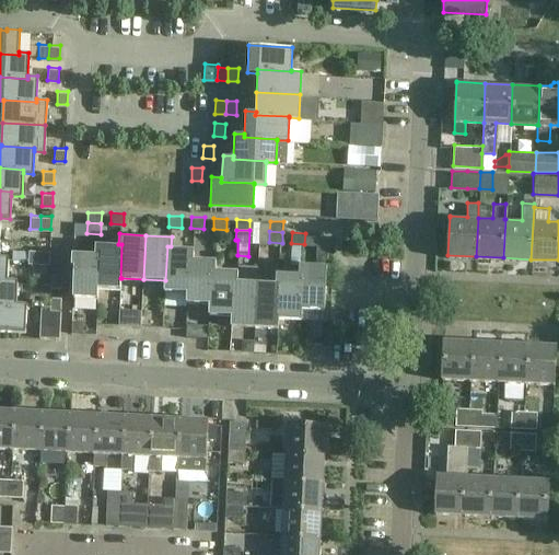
[(95,243),(95,253),(99,254),(96,287),(97,287),(120,288),(121,278),(120,278),(121,244),(118,244),(95,243)]
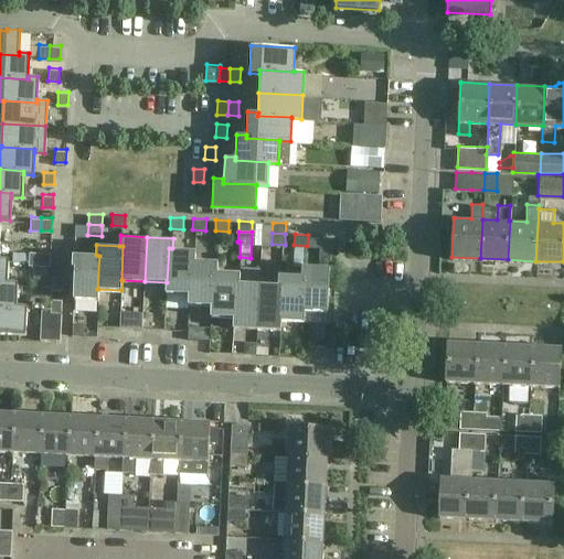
[(330,267),(328,267),(329,247),(318,246),(317,266),(302,266),(301,276),(306,276),(304,309),(305,310),(327,311),(330,267)]
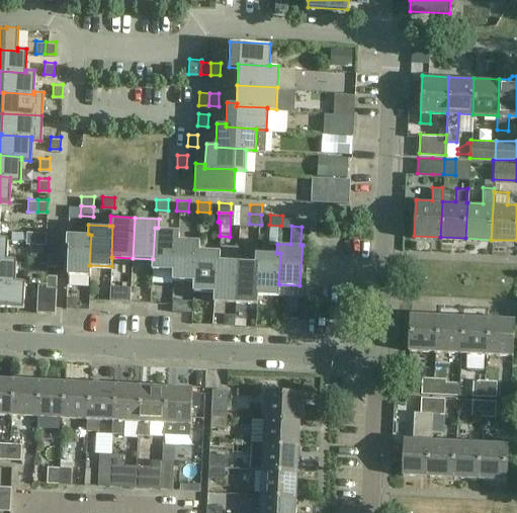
[(179,229),(158,228),(155,228),(153,259),(152,268),(173,269),(174,269),(175,239),(179,239),(179,229)]
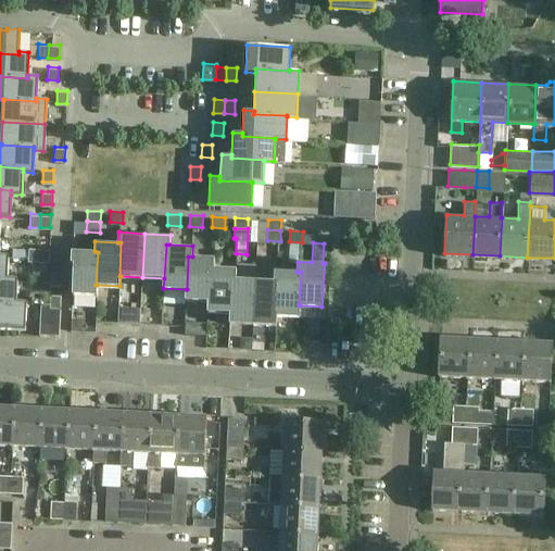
[(28,260),(38,261),(39,248),(28,247),(28,260)]
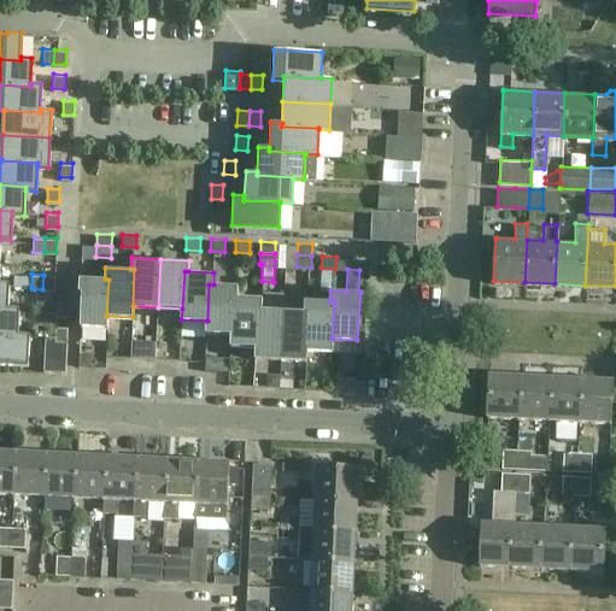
[(56,275),(44,275),(42,289),(54,289),(56,275)]
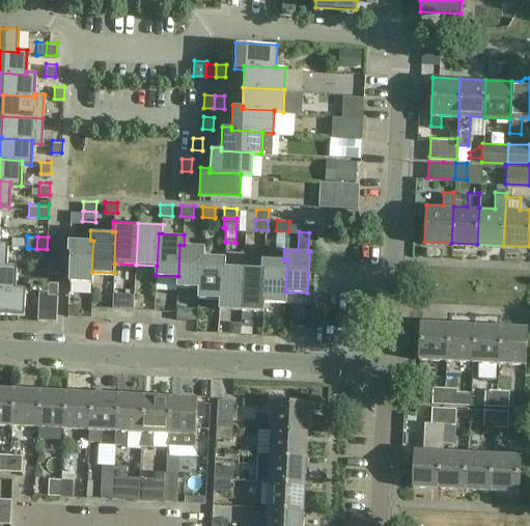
[(90,240),(68,239),(68,250),(71,251),(70,280),(92,281),(92,272),(91,272),(93,241),(90,240)]
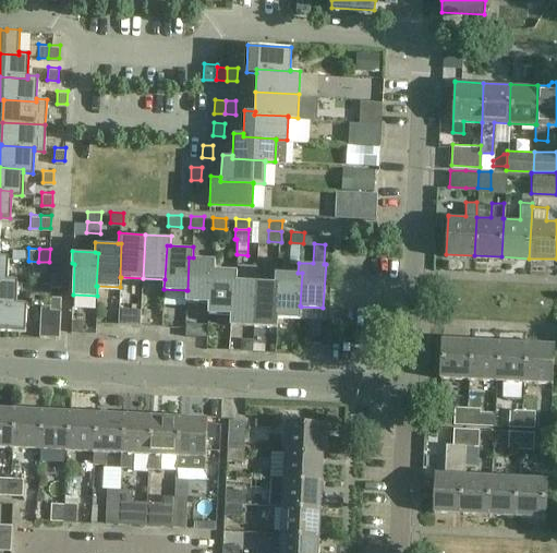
[(9,256),(0,255),(0,281),(7,283),(8,278),(9,256)]
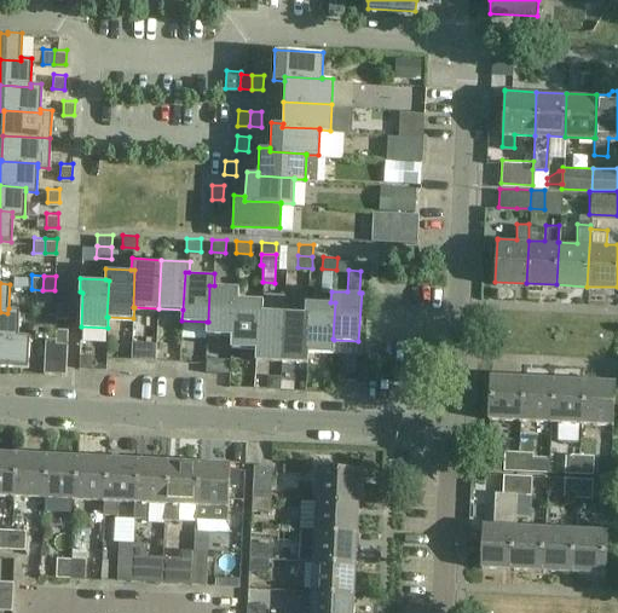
[(208,322),(207,322),(207,333),(231,334),(232,334),(235,298),(237,298),(238,287),(214,285),(209,285),(208,322)]
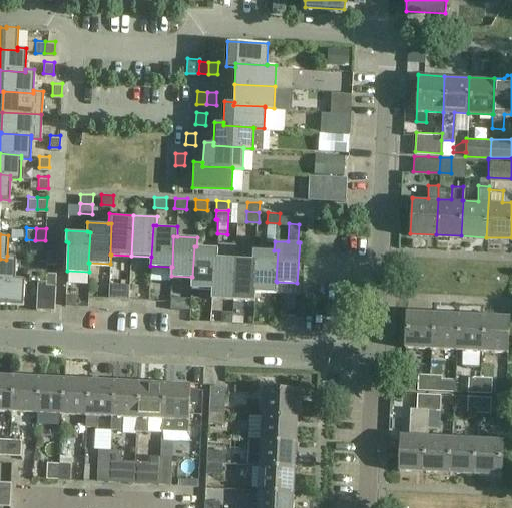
[(217,247),(196,246),(194,246),(192,277),(191,277),(191,287),(211,288),(212,288),(214,257),(217,257),(217,247)]
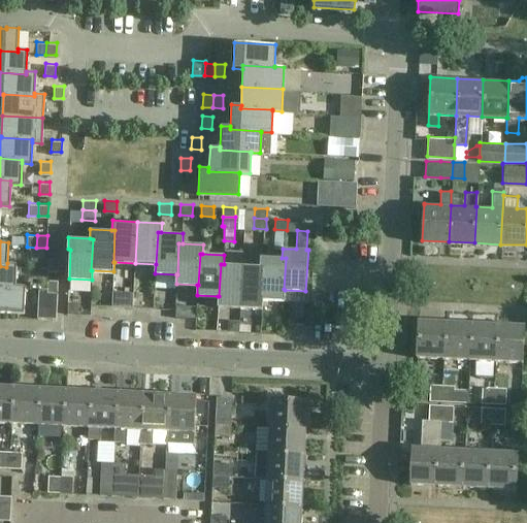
[(59,257),(48,257),(48,269),(58,270),(59,257)]
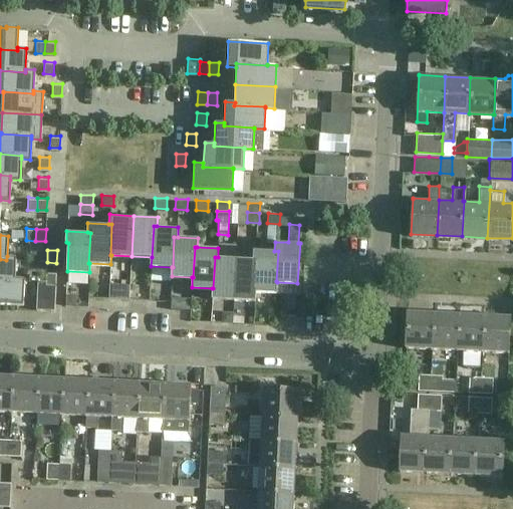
[(253,250),(253,259),(256,259),(255,290),(276,291),(277,282),(276,281),(278,251),(274,251),(253,250)]
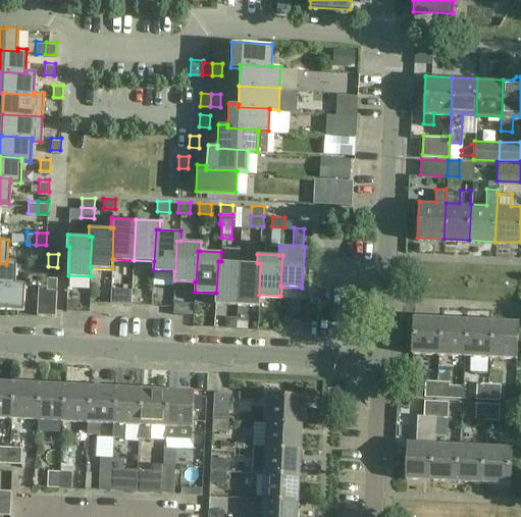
[(0,285),(15,286),(15,282),(16,261),(7,260),(6,264),(0,263),(0,285)]
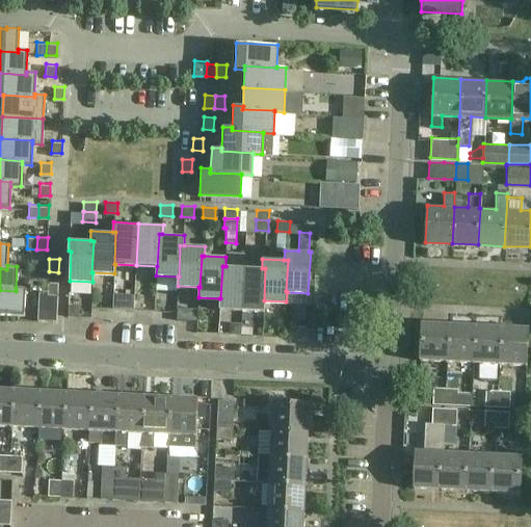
[(219,308),(242,309),(244,267),(226,266),(222,266),(220,298),(219,298),(219,308)]
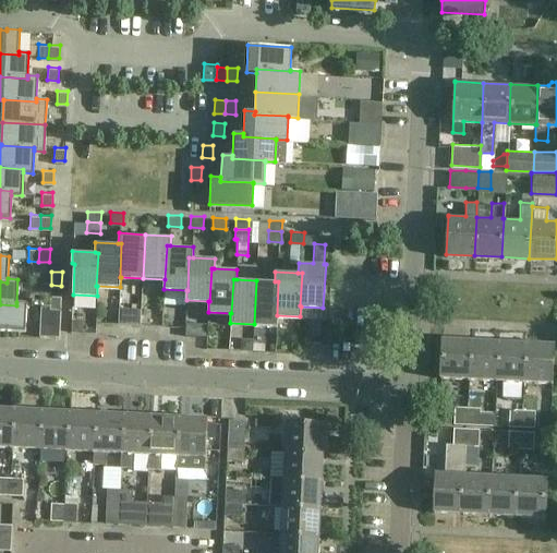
[(275,281),(256,280),(254,324),(277,325),(277,315),(278,281),(275,281)]
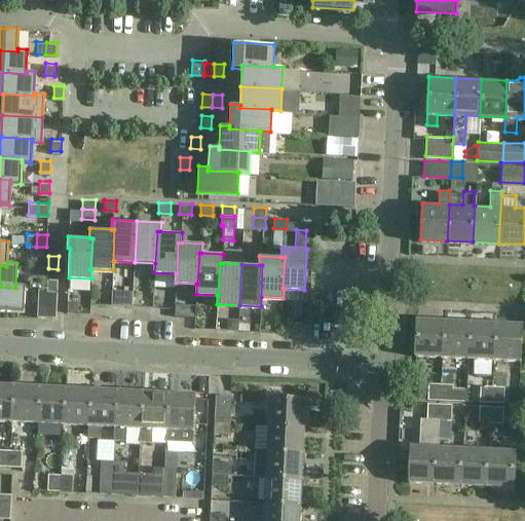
[(47,290),(57,290),(58,277),(47,277),(47,286),(47,290)]
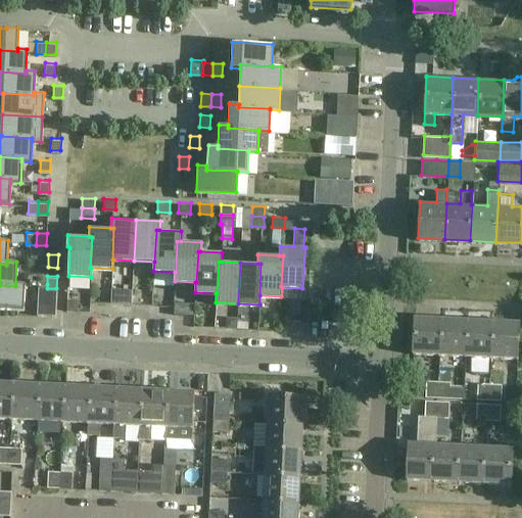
[(25,283),(15,283),(15,286),(0,285),(0,307),(24,309),(25,290),(25,283)]
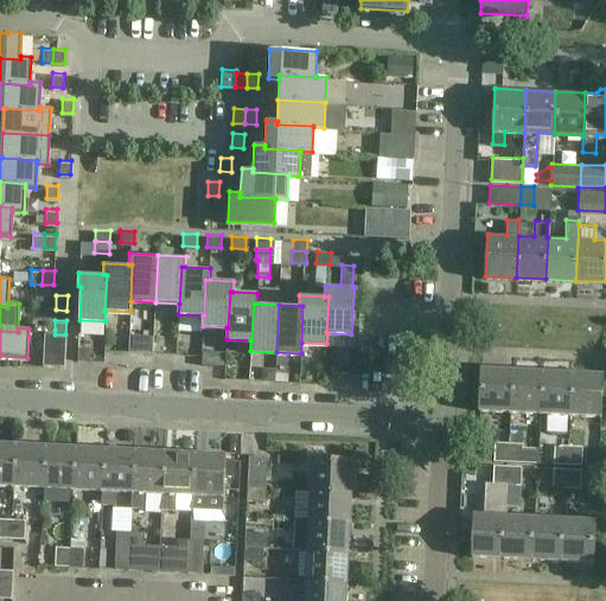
[(45,330),(43,363),(64,364),(65,334),(55,334),(55,330),(45,330)]
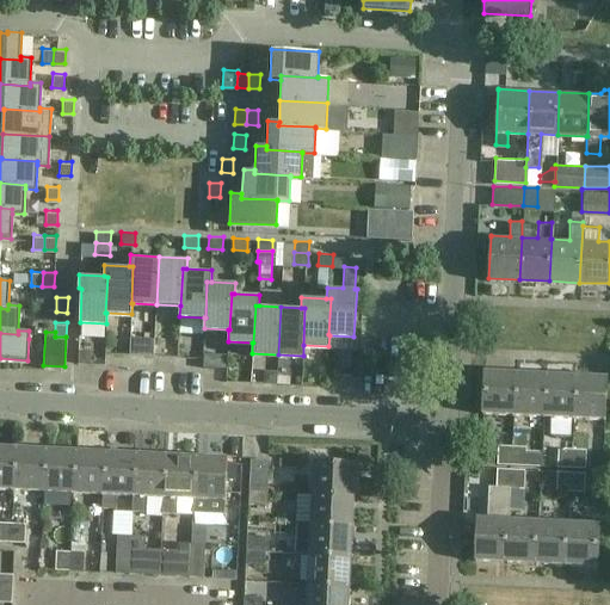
[(481,411),(513,412),(515,370),(484,368),(481,411)]
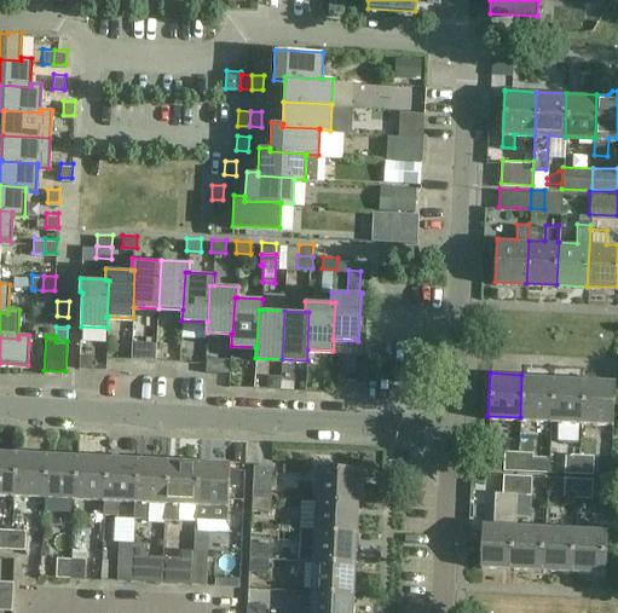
[(553,376),(521,375),(520,417),(550,418),(553,376)]
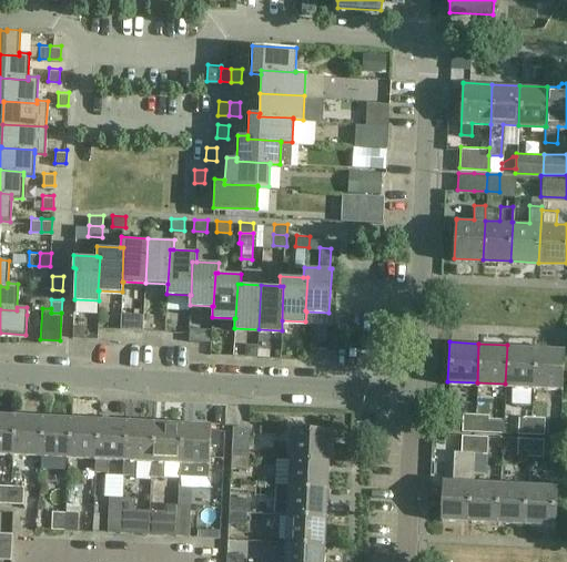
[(507,344),(507,345),(505,384),(505,385),(533,386),(535,346),(507,344)]
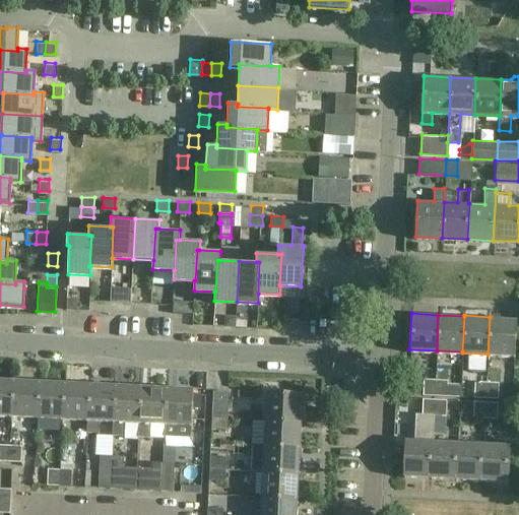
[(516,318),(490,317),(488,353),(514,355),(516,318)]
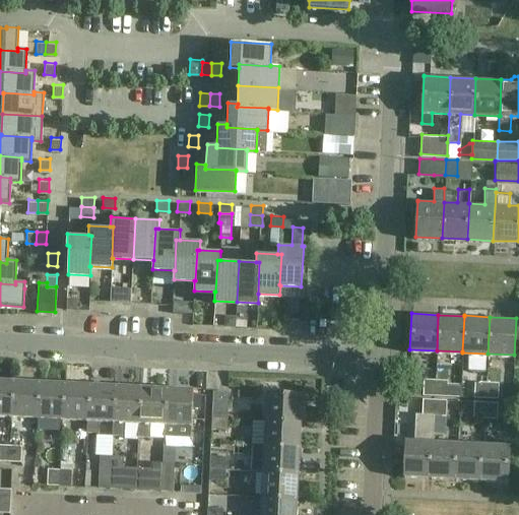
[(0,413),(10,414),(12,378),(0,376),(0,413)]
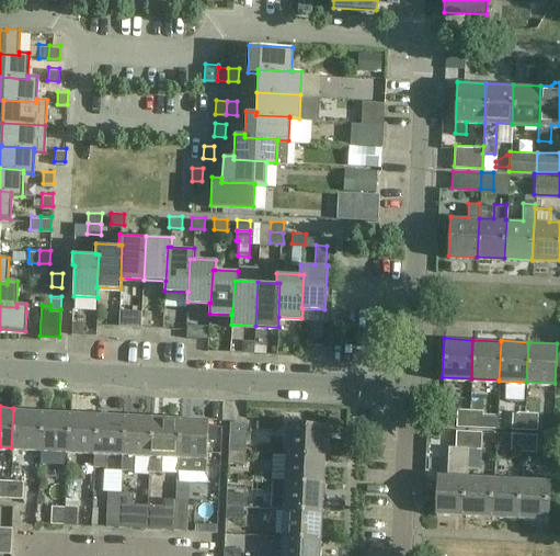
[(456,424),(468,424),(469,408),(456,407),(456,424)]
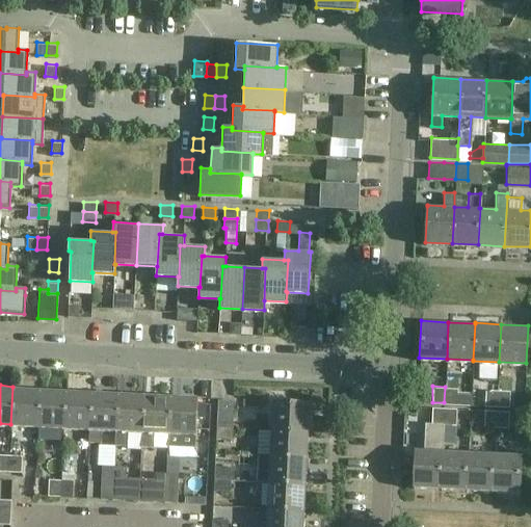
[(38,388),(12,387),(10,424),(36,425),(38,388)]
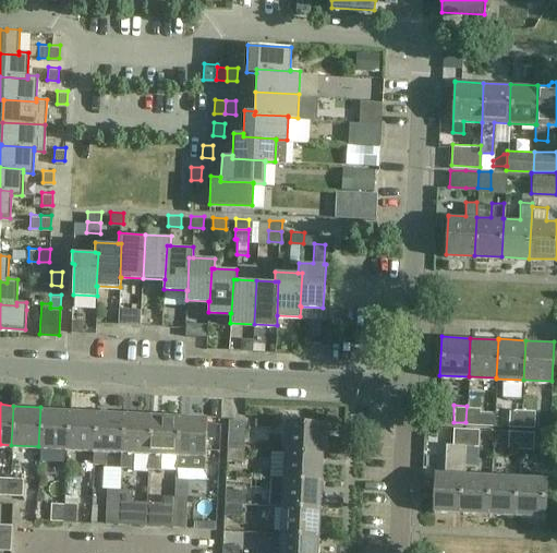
[(480,406),(467,406),(465,422),(479,423),(480,406)]
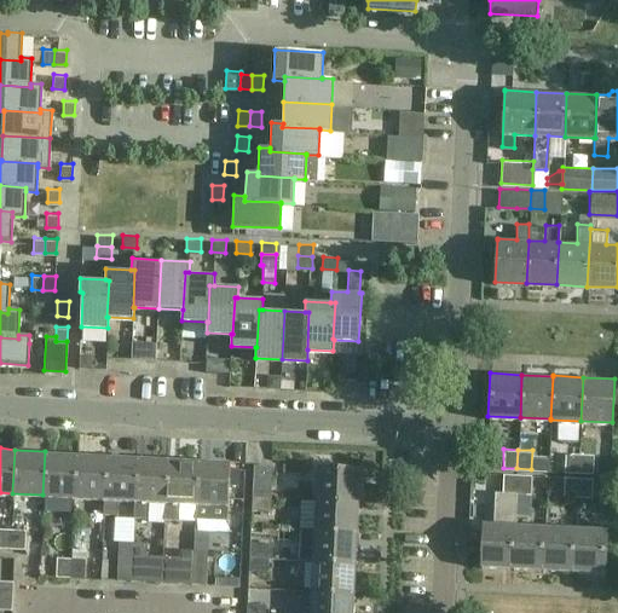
[(42,495),(73,497),(75,452),(45,451),(42,495)]
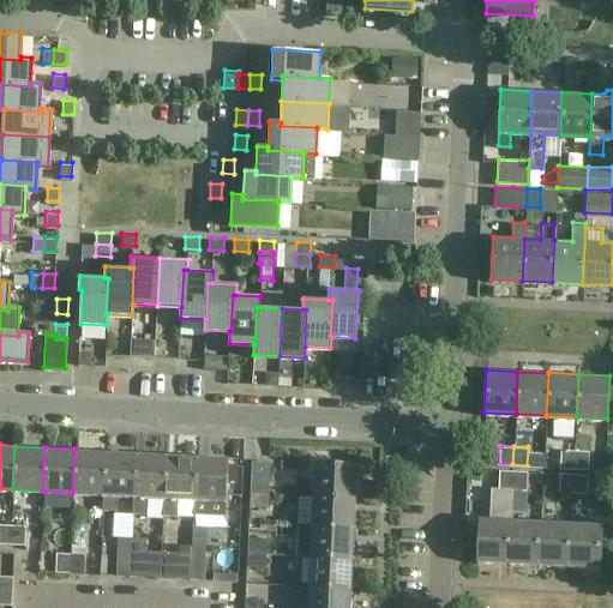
[(106,450),(74,449),(72,493),(103,494),(106,450)]
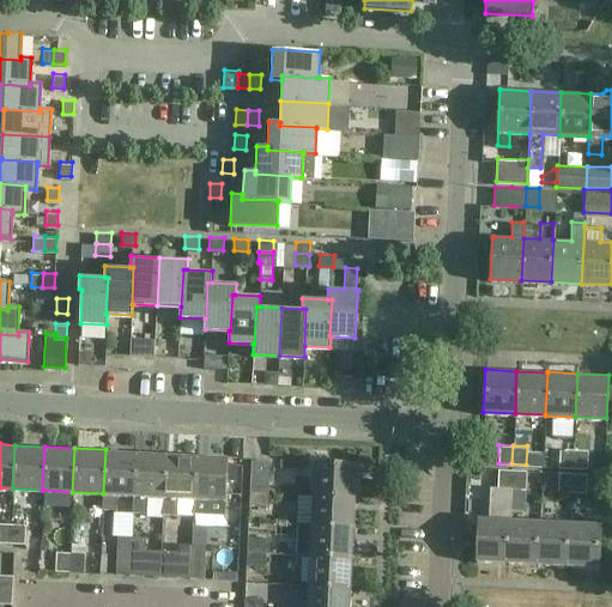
[(558,467),(573,467),(573,448),(559,448),(558,467)]
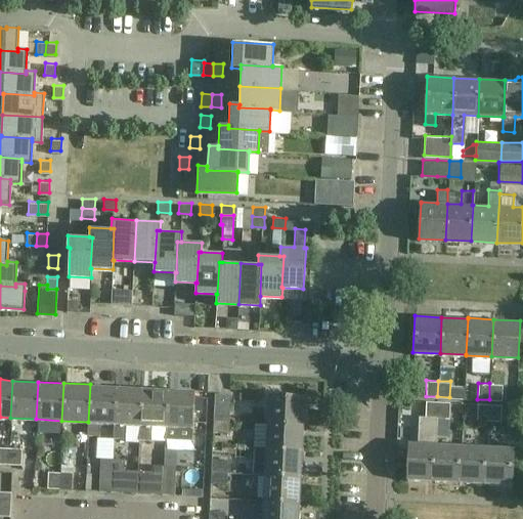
[(502,383),(489,383),(489,399),(502,399),(502,383)]
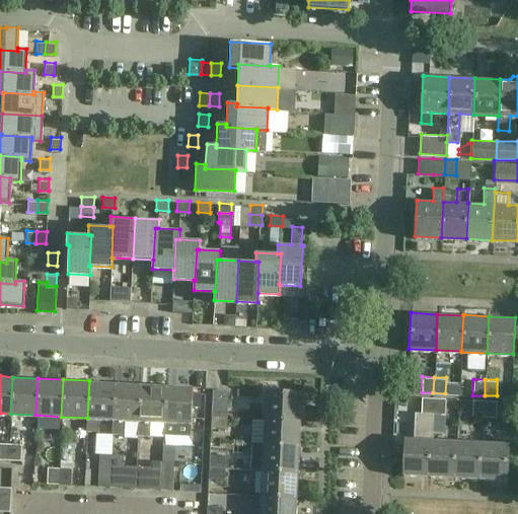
[(115,382),(89,380),(87,418),(86,429),(98,430),(99,419),(113,419),(115,382)]
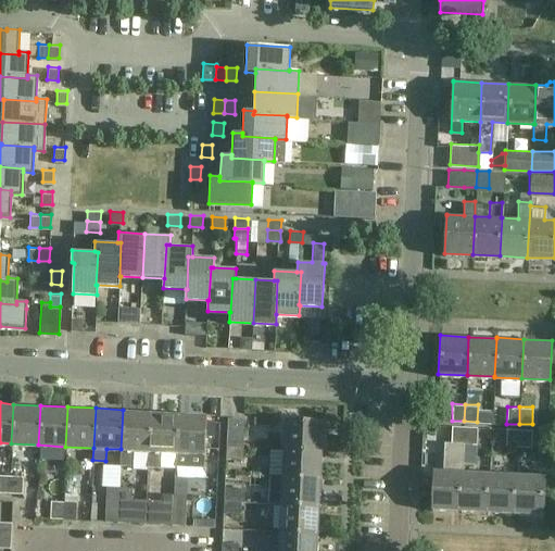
[(134,450),(148,451),(150,411),(123,410),(121,449),(120,463),(133,464),(134,450)]
